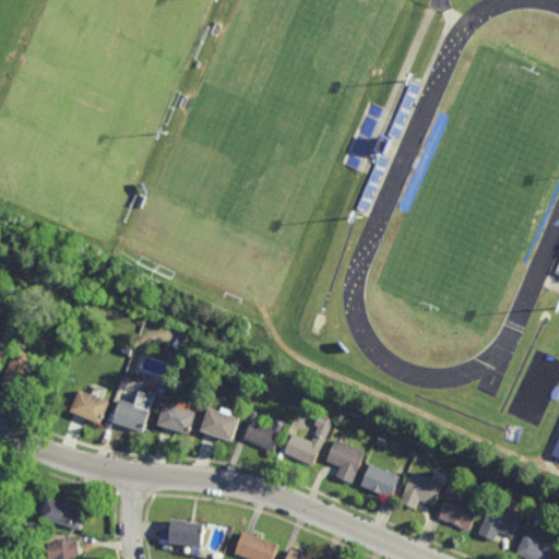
[(177,349),(171,343),(176,337),(182,344),(177,349)]
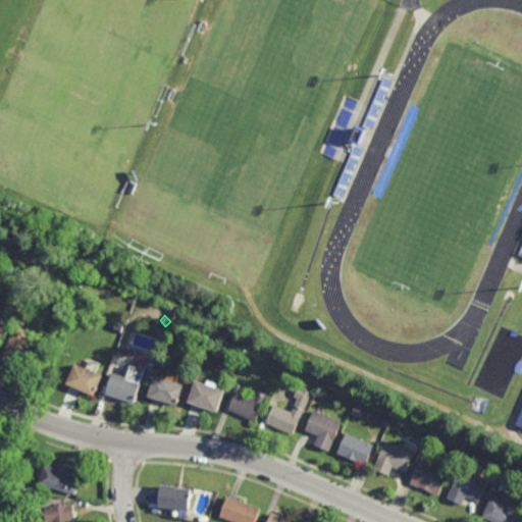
[(16,365),(0,358),(13,325),(25,331),(22,338),(28,341),(16,365)]
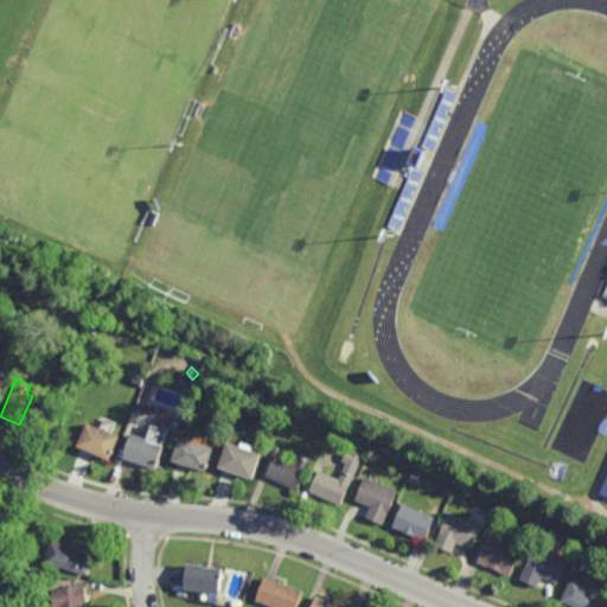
[(109,459),(75,445),(85,421),(119,434),(109,459)]
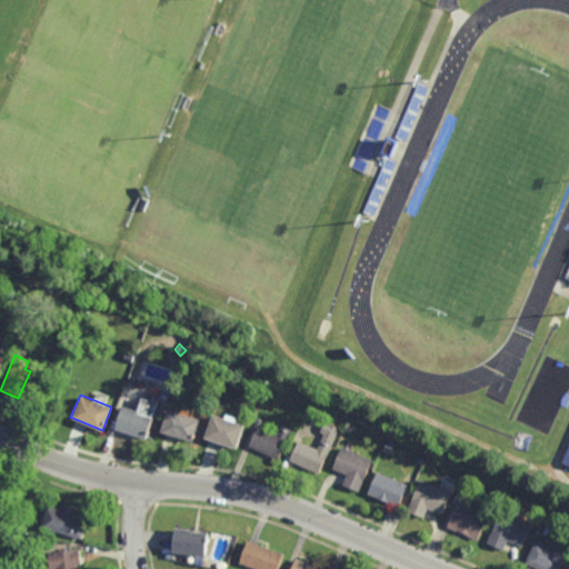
[(152,416),(153,416),(146,439),(115,428),(122,406),(137,410),(141,397),(157,401),(152,416)]
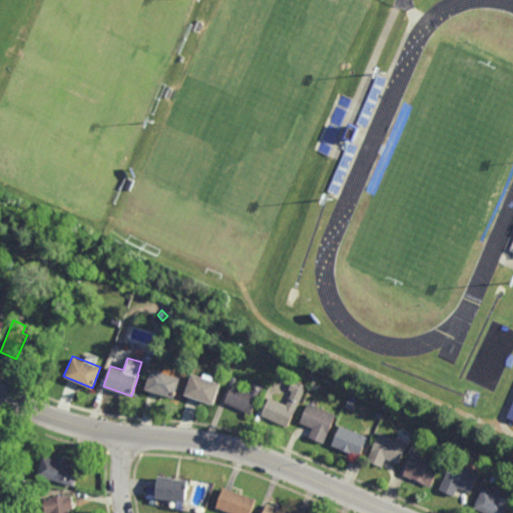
[(172,375),(179,377),(174,398),(145,389),(151,369),(162,372),(164,366),(174,369),(172,375)]
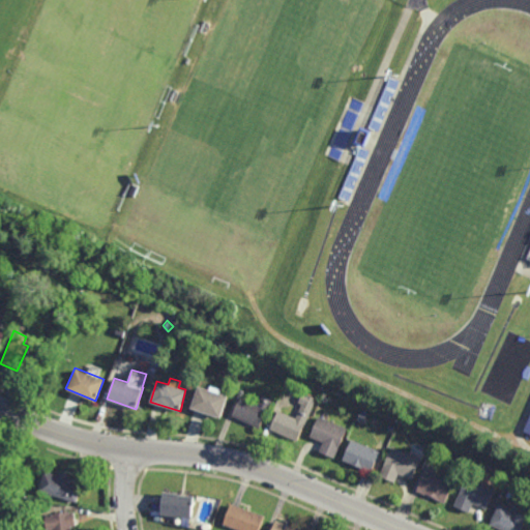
[(218,393),(227,395),(218,417),(189,408),(197,385),(208,389),(209,385),(221,388),(218,393)]
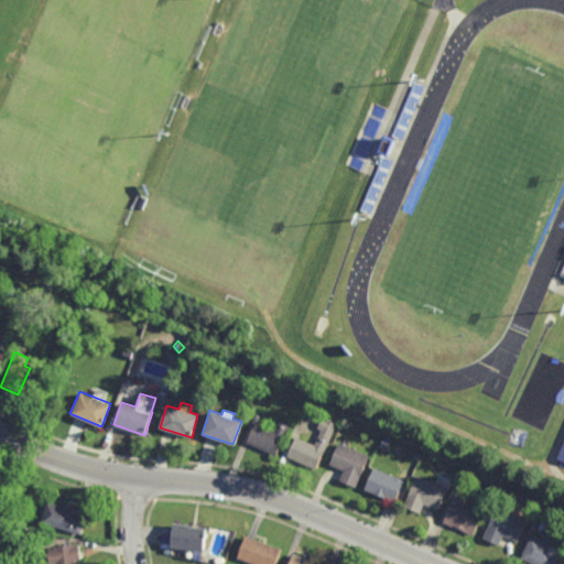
[(315,469),(286,456),(295,435),(313,444),(320,430),(316,427),(321,416),(336,423),(315,469)]
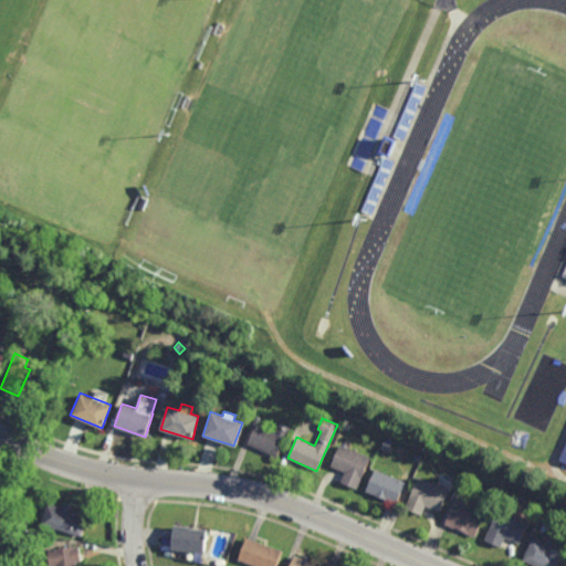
[(348,429),(342,427),(345,418),(352,421),(348,429)]
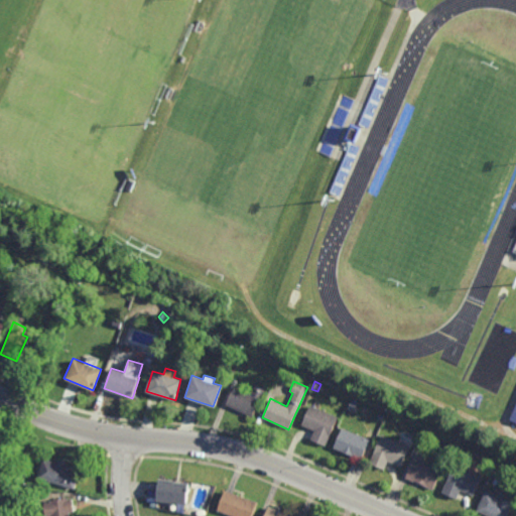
[(259,400),(251,416),(225,404),(233,386),(250,394),(255,383),(265,387),(259,400)]
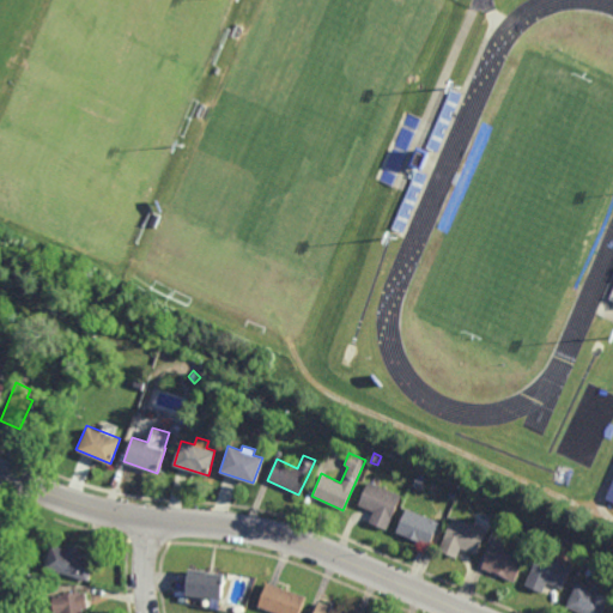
[(376,484),(401,495),(387,529),(368,521),(372,511),(357,504),(368,480),(370,480),(372,475),(378,478),(376,484)]
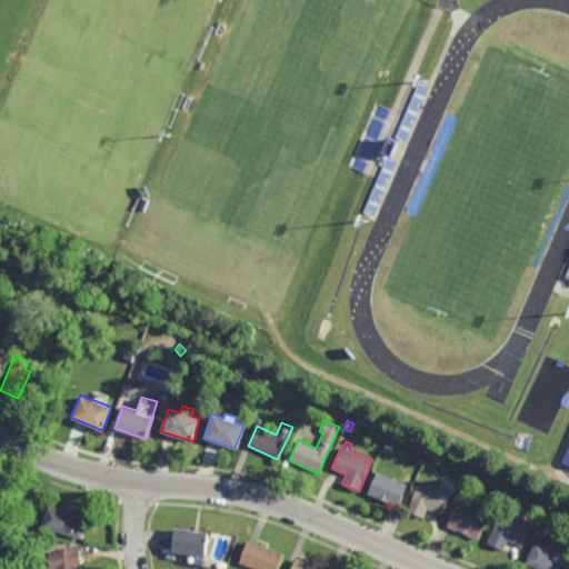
[(420,462),(415,460),(418,453),(423,456),(420,462)]
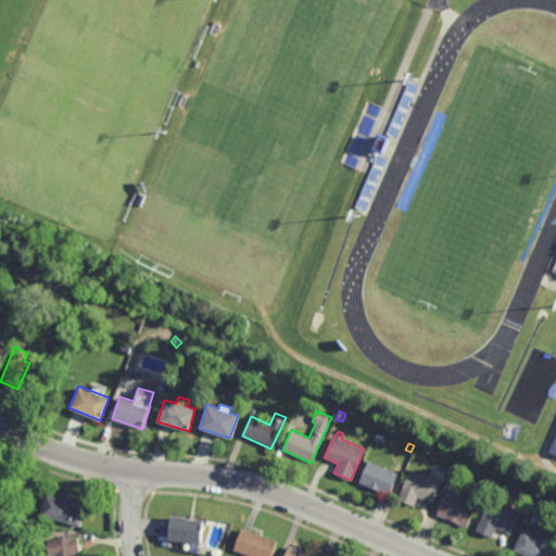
[(389,495),(359,482),(369,460),(399,474),(389,495)]
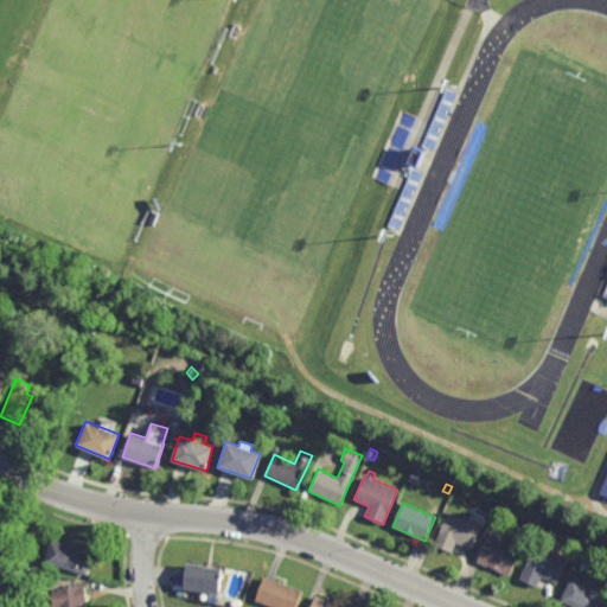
[(441,518),(434,515),(436,508),(445,511),(441,518)]
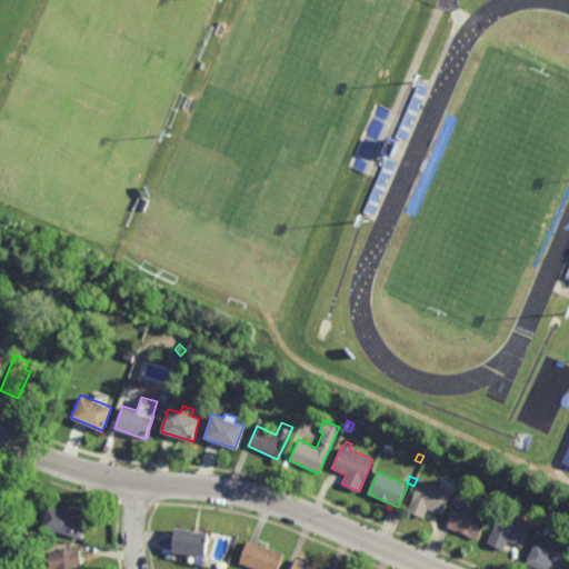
[(441,513),(428,508),(423,517),(408,510),(421,479),(451,491),(441,513)]
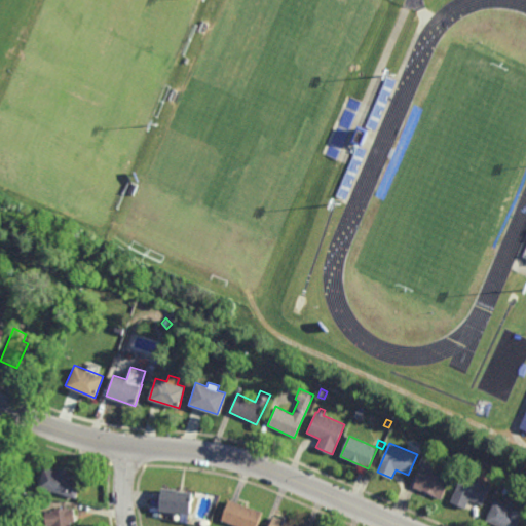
[(457,473),(452,470),(455,463),(460,465),(457,473)]
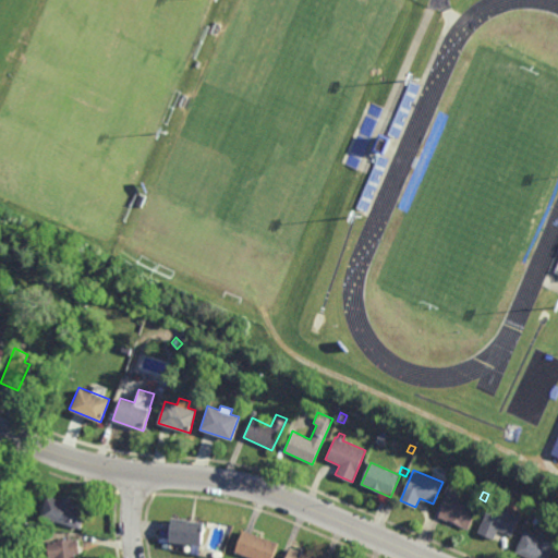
[(469,530),(439,517),(449,494),(478,508),(469,530)]
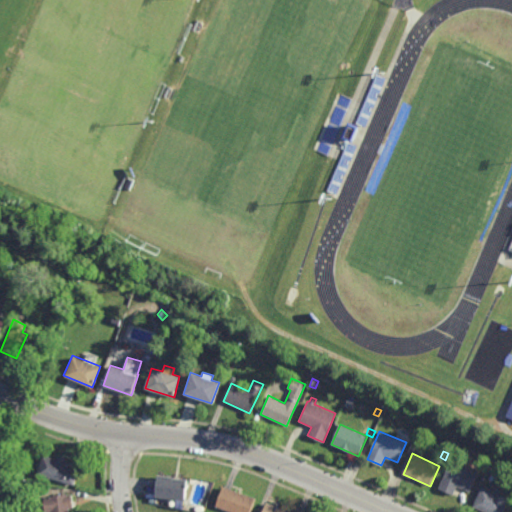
[(57,458),(58,455),(65,457),(63,460),(70,462),(70,465),(79,468),(74,484),(37,474),(43,454),(57,458)]
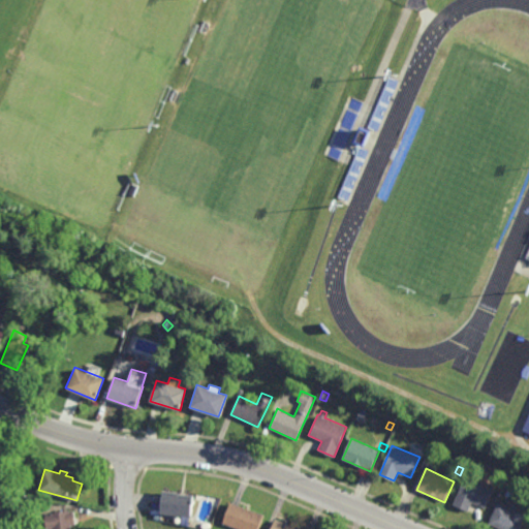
[(487,508),(472,502),(469,510),(453,504),(457,494),(458,494),(466,474),(495,487),(487,508)]
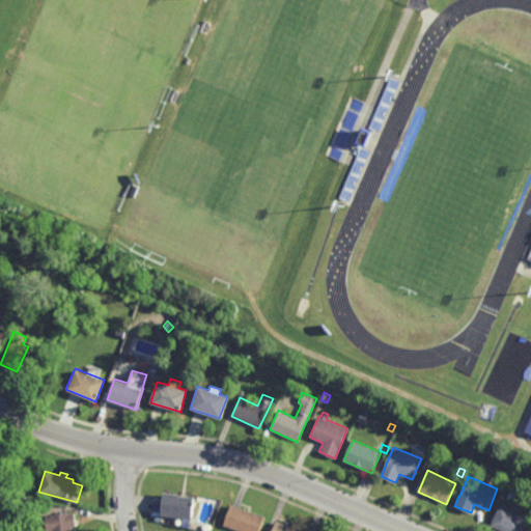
[(193,506),(192,506),(191,519),(162,515),(162,511),(164,493),(178,494),(178,497),(193,498),(193,506)]
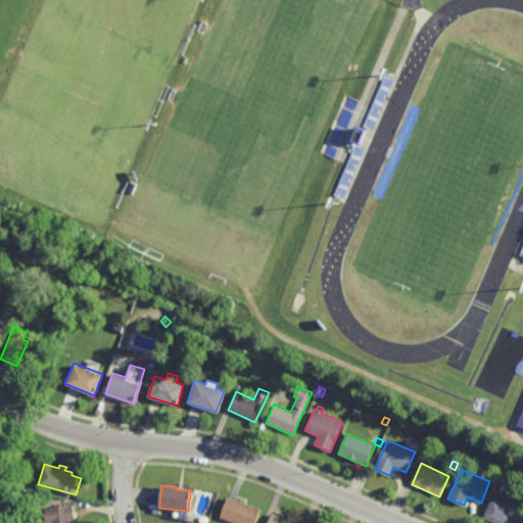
[(255,522),(235,522),(220,518),(228,496),(260,509),(255,522)]
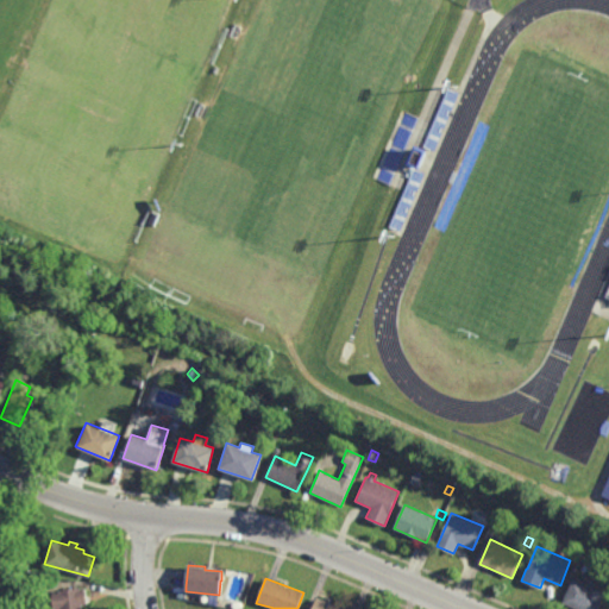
[(598,608),(578,608),(564,603),(575,578),(607,591),(598,608)]
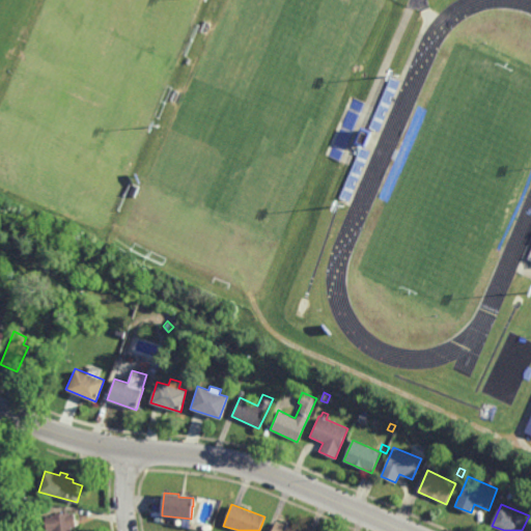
[(70,513),(74,513),(76,527),(71,528),(71,530),(48,530),(46,516),(52,515),(70,512),(70,513)]
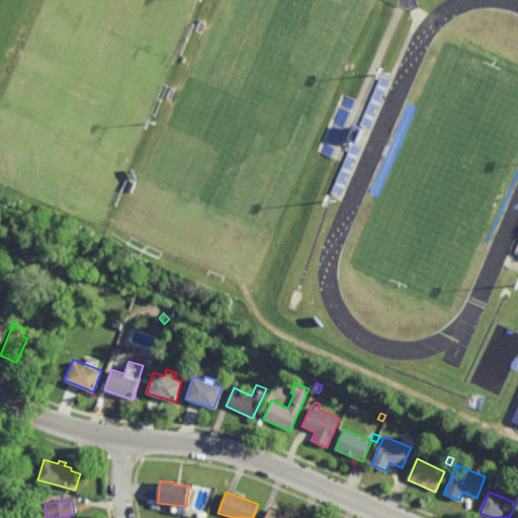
[(293,517),(266,517),(270,509),(293,517)]
